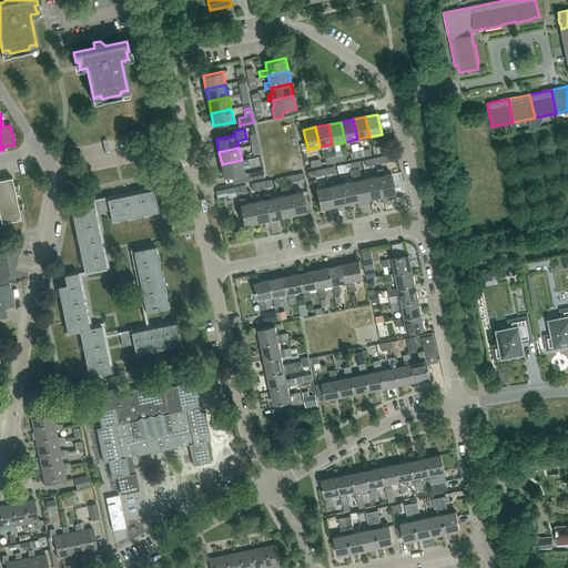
[(242,160),(222,164),(224,178),(244,173),(243,165),(249,164),(247,159),(242,160)]
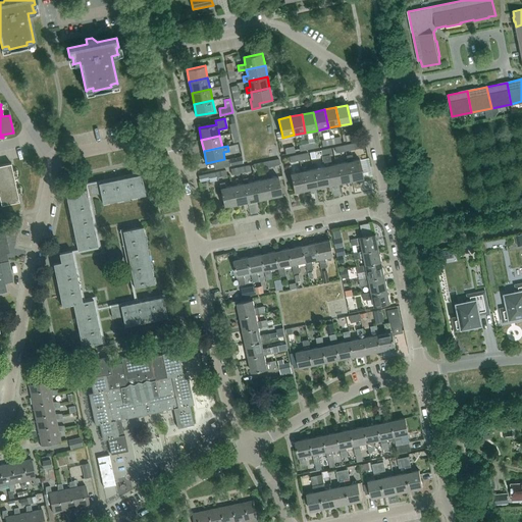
[(322,156),(324,166),(326,175),(328,186),(340,183),(335,164),(329,165),(328,162),(330,161),(329,155),(322,156)]
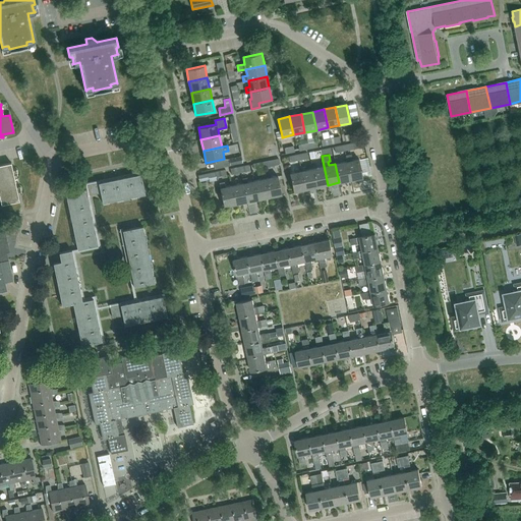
[(351,155),(345,156),(347,162),(346,162),(350,180),(361,178),(361,177),(358,160),(352,161),(351,158),(352,158),(351,155)]
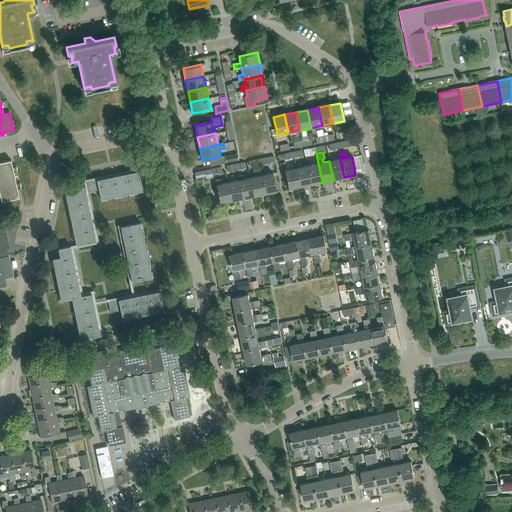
[(237,154),(226,156),(227,162),(238,160),(237,154)]
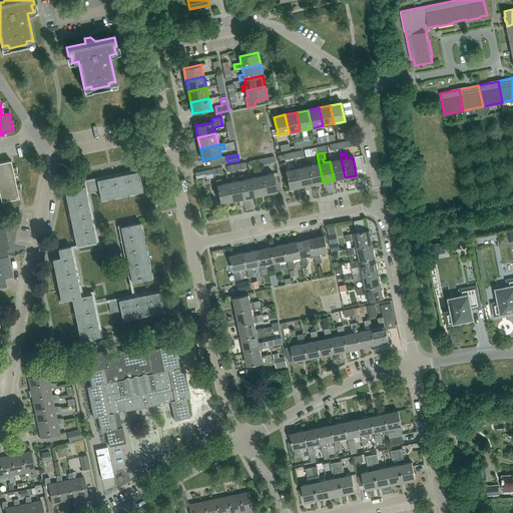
[(334,179),(345,177),(341,159),(330,161),(334,179)]
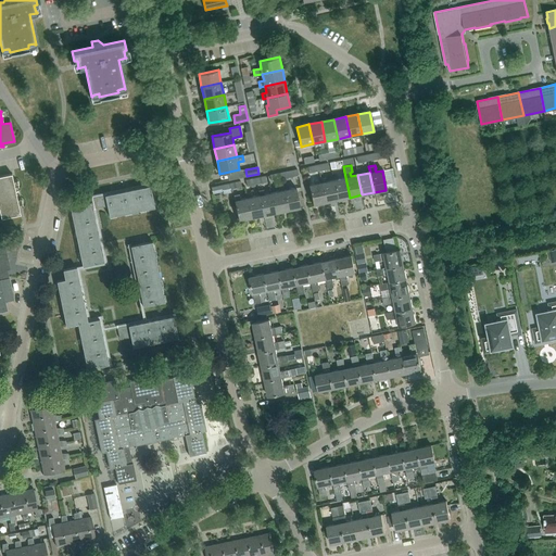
[(0,176),(0,212),(1,218),(21,214),(12,174),(0,176)]
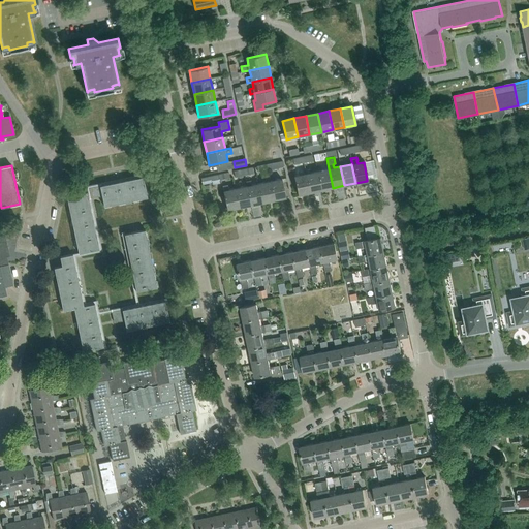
[(306,174),(309,192),(320,190),(317,172),(310,173),(310,168),(305,169),(306,174)]
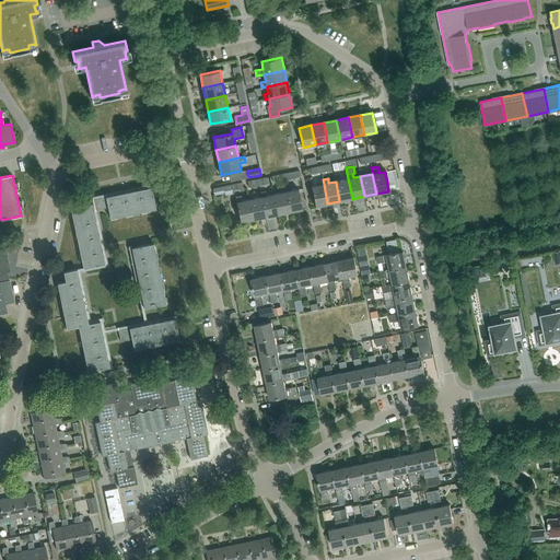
[(352,199),(350,188),(348,178),(336,182),(339,201),(352,199)]
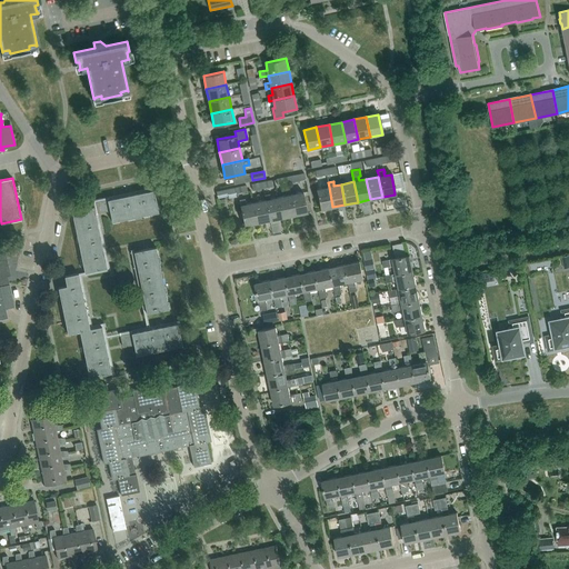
[(320,210),(332,207),(329,187),(316,190),(320,210)]
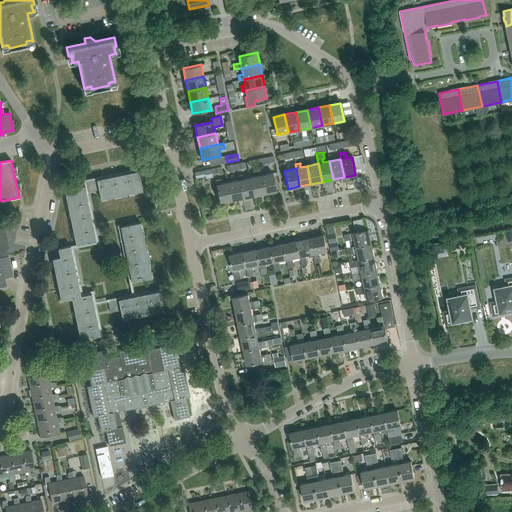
[(211,169),(204,170),(206,179),(213,177),(211,169)]
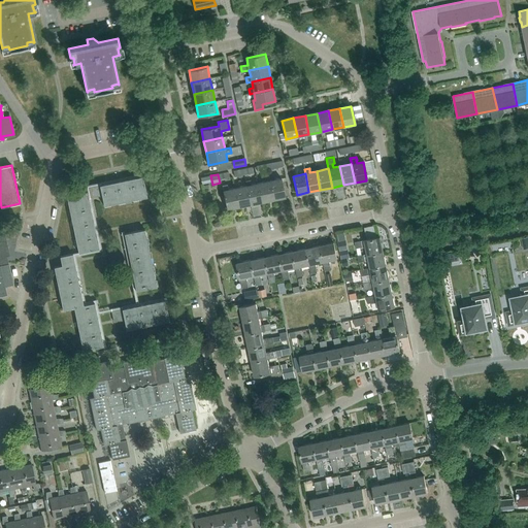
[(128,179),(132,200),(146,197),(142,176),(128,179)]
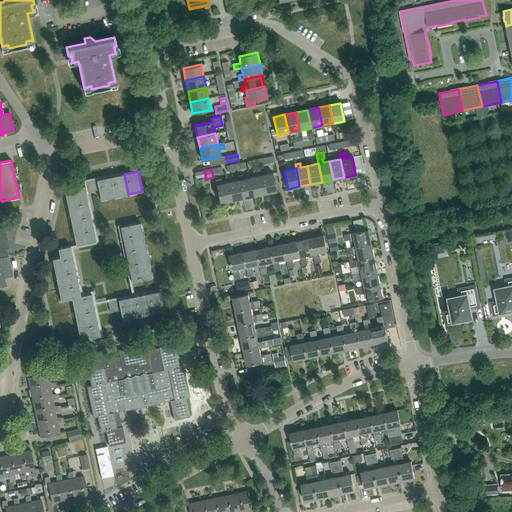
[(272,173),(261,175),(265,194),(276,191),(272,173)]
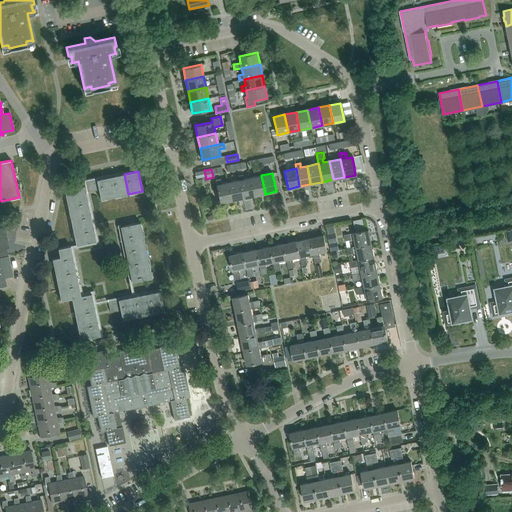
[(110,177),(114,197),(128,194),(124,174),(110,177)]
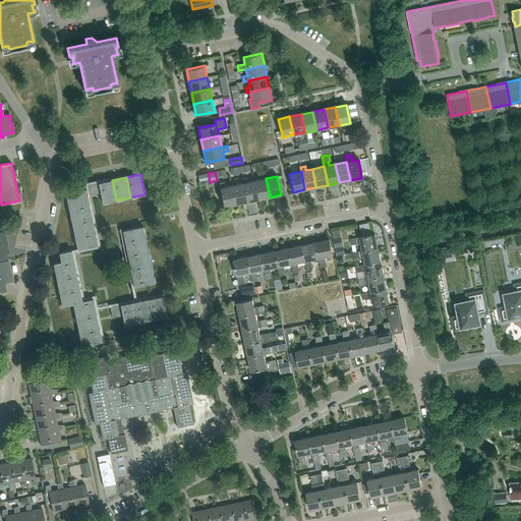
[(242,179),(242,183),(246,201),(258,199),(254,181),(248,182),(247,177),(242,179)]
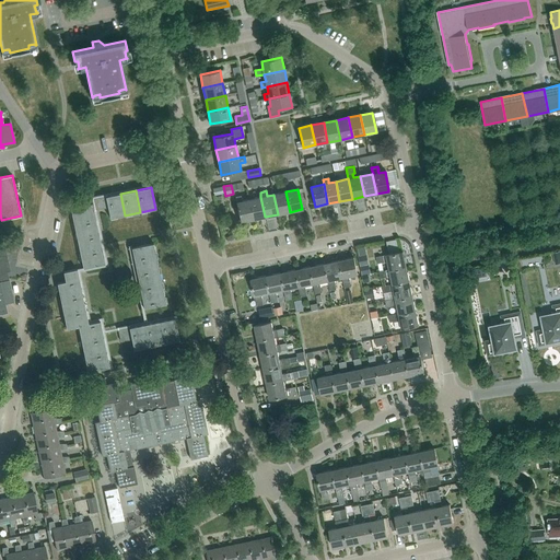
[(286,191),(273,195),(278,214),(290,212),(286,191)]
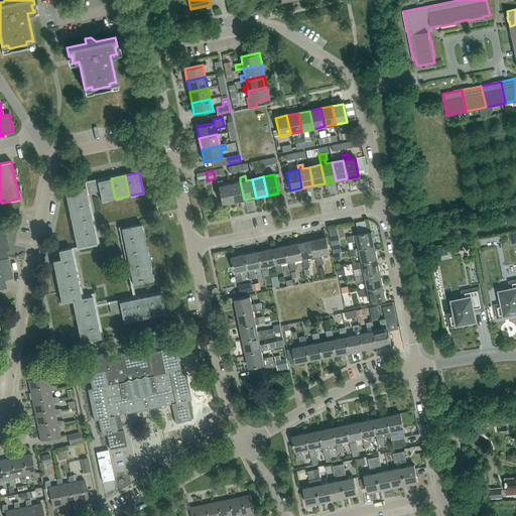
[(115,199),(111,178),(97,181),(99,190),(102,202),(115,199)]
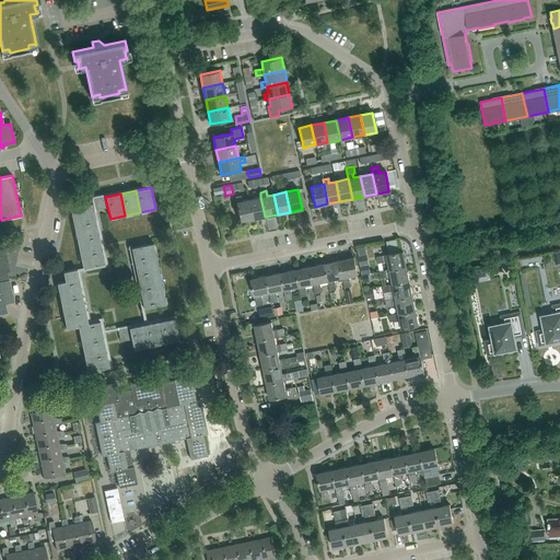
[(235,197),(236,202),(240,222),(253,220),(248,199),(242,201),(241,196),(235,197)]
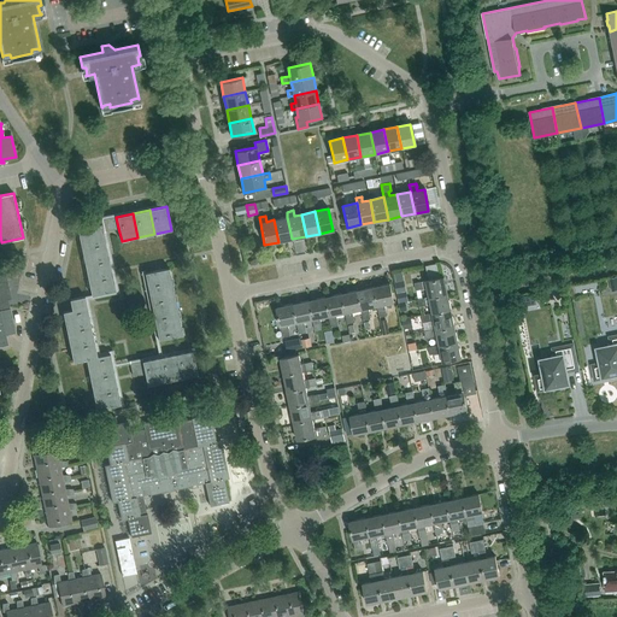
[(118,228),(116,217),(100,219),(101,223),(103,231),(118,228)]
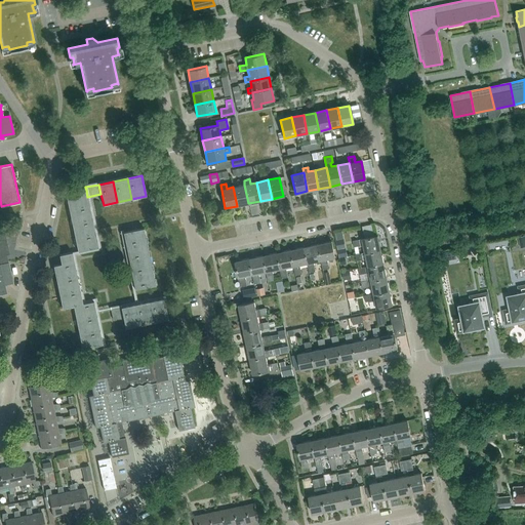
[(244,185),(233,187),(237,206),(248,203),(244,185)]
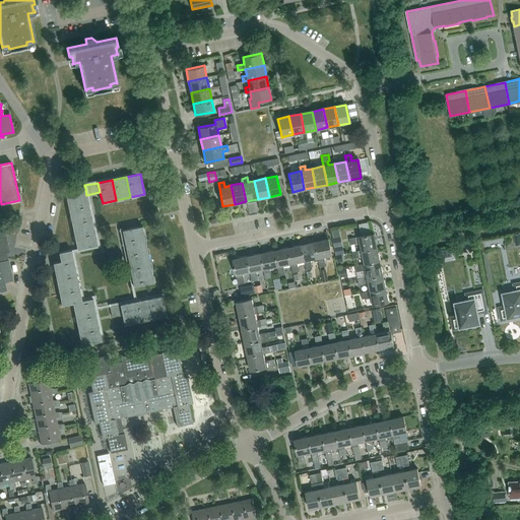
[(65,193),(68,207),(88,202),(86,195),(85,188),(65,193)]
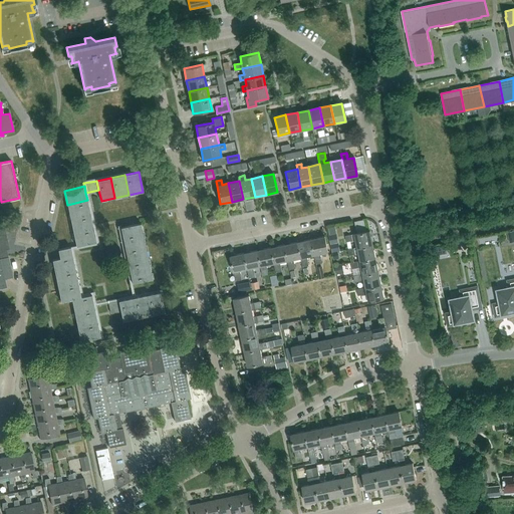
[(87,200),(67,205),(70,218),(90,214),(87,200)]
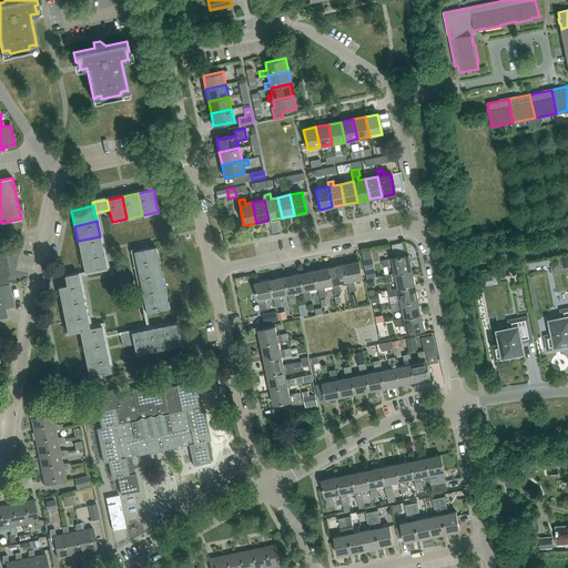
[(100,236),(78,241),(81,256),(103,252),(100,236)]
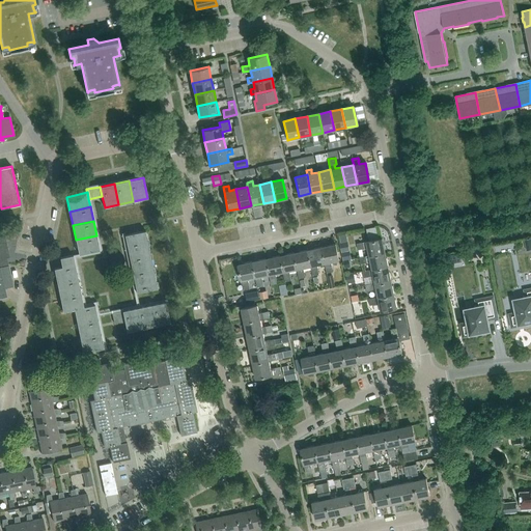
[(366,229),(369,241),(357,244),(358,250),(367,248),(368,256),(369,256),(386,253),(383,239),(380,239),(376,227),(366,229)]
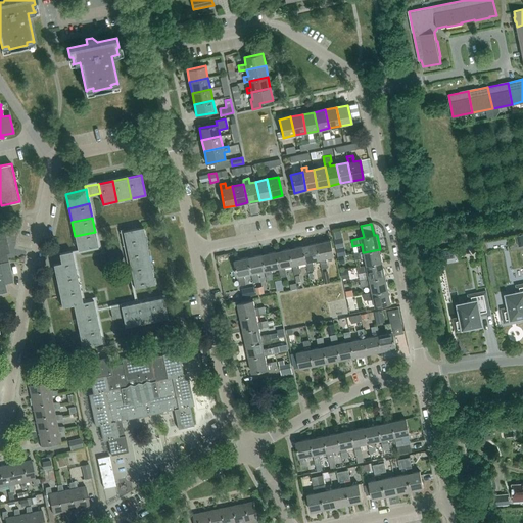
[(123,232),(135,288),(155,283),(143,227),(123,232)]
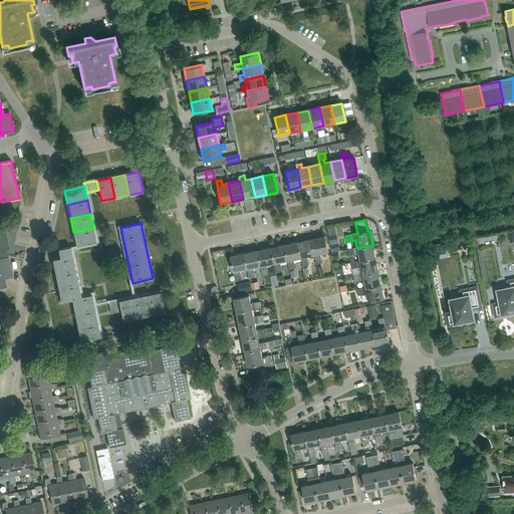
[(328,227),(329,234),(328,235),(332,252),(337,251),(340,251),(335,226),(328,227)]
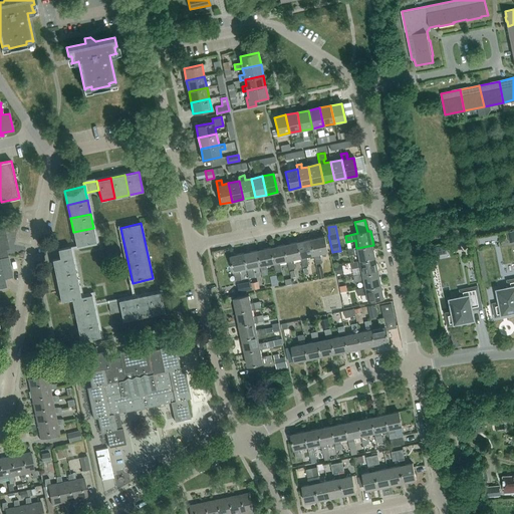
[(0,257),(7,256),(6,250),(9,249),(4,228),(0,228),(0,257)]
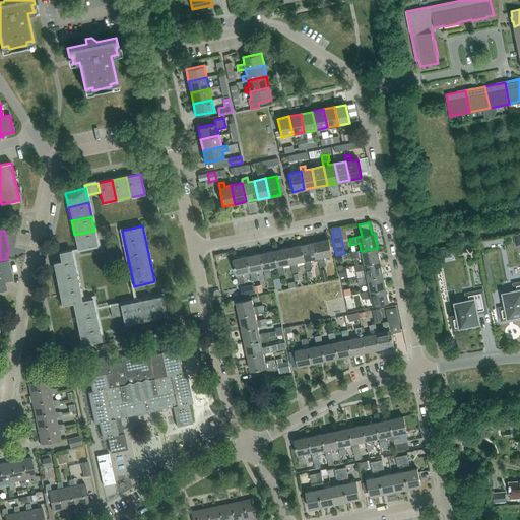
[(94,231),(74,235),(77,249),(98,245),(94,231)]
